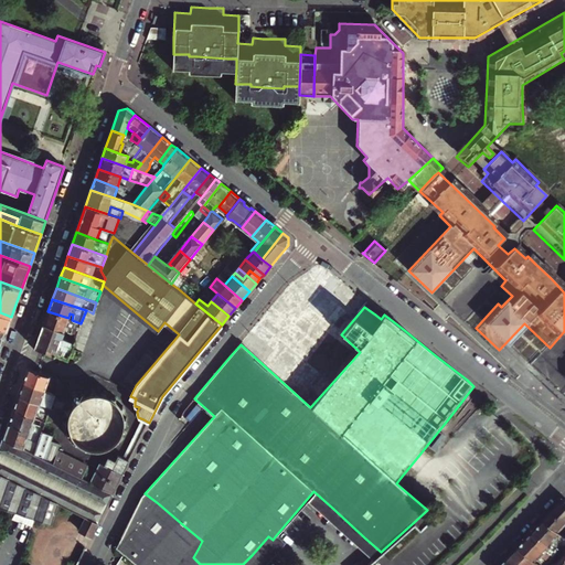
[(70,326),(66,324),(68,318),(48,311),(43,324),(76,337),(81,323),(72,320),(70,326)]
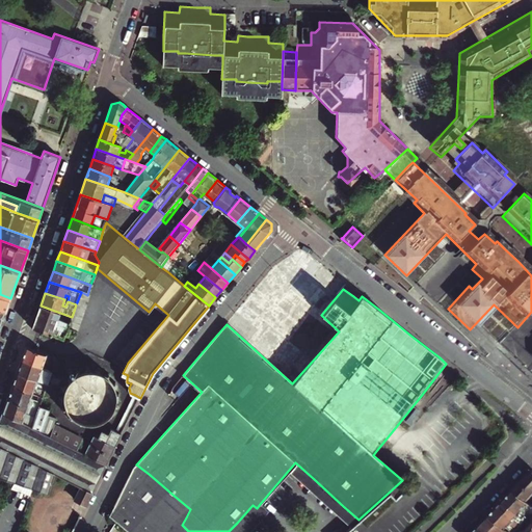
[(0,309),(6,311),(10,298),(0,294),(0,309)]
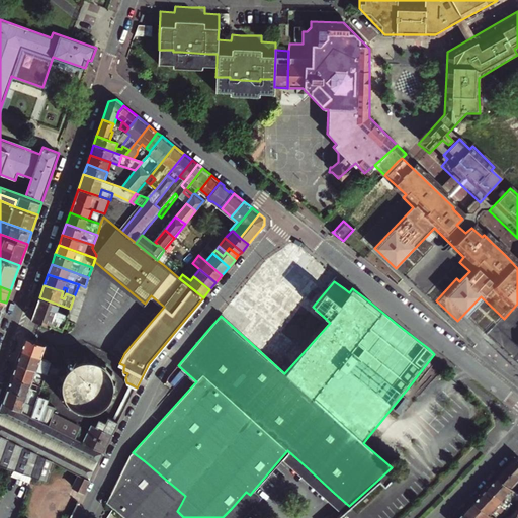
[(32,320),(63,330),(70,309),(39,297),(32,320)]
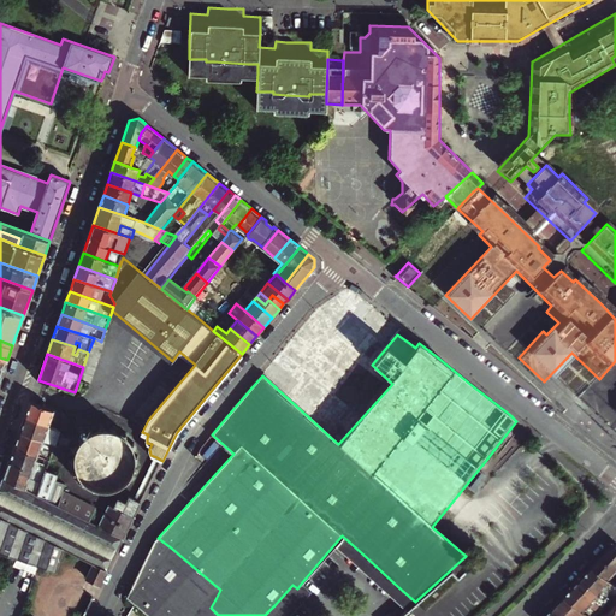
[(54,419),(57,412),(30,402),(24,418),(48,426),(51,418),(54,419)]
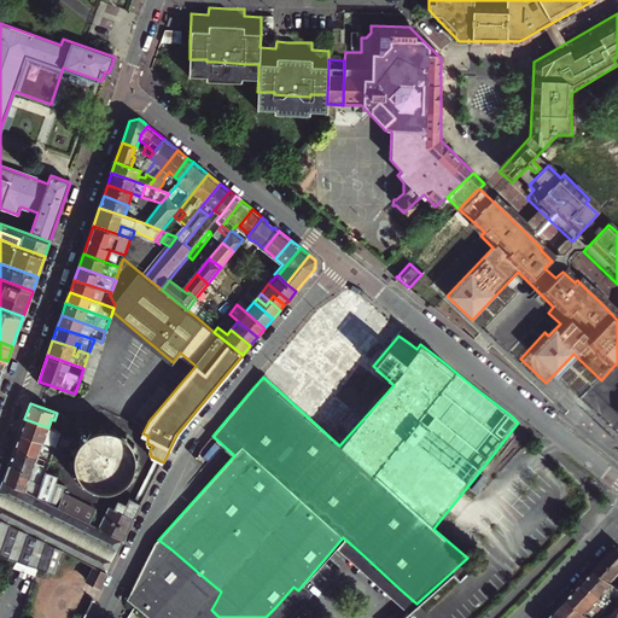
[(19,435),(56,447),(62,432),(48,427),(24,419),(19,435)]
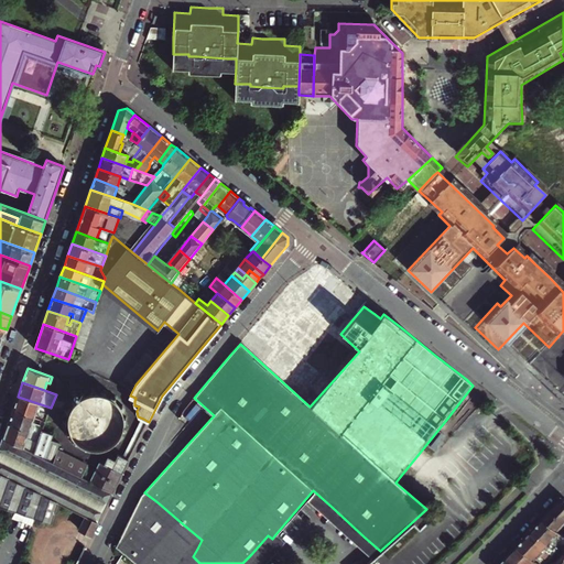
[(123,427),(126,427),(127,425),(123,425),(123,422),(122,416),(126,415),(125,413),(122,414),(121,411),(118,407),(120,404),(118,402),(116,404),(115,402),(110,400),(111,397),(110,396),(108,399),(105,397),(100,396),(100,393),(98,392),(97,396),(94,396),(88,396),(87,393),(86,393),(86,397),(82,399),(78,400),(77,398),(75,400),(76,402),(73,405),(71,409),(68,408),(67,409),(69,410),(67,415),(66,419),(64,419),(64,421),(66,421),(67,431),(64,432),(65,433),(67,433),(69,437),(72,441),(69,443),(71,444),(73,443),(80,448),(79,451),(80,452),(82,449),(85,451),(87,452),(90,452),(90,455),(93,455),(93,453),(97,453),(102,452),(102,454),(105,454),(104,451),(107,449),(112,446),(115,448),(116,447),(114,445),(118,441),(120,438),(122,440),(123,437),(121,436),(122,433),(123,427)]
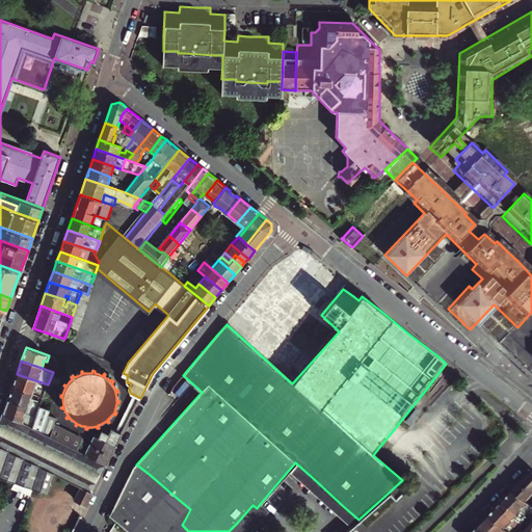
[(12,387),(44,398),(48,384),(17,374),(12,387)]
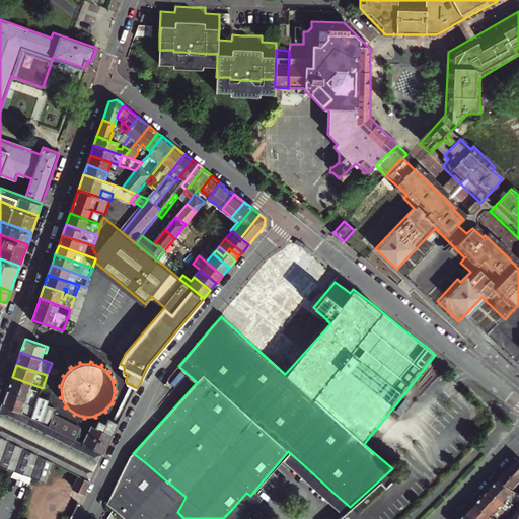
[(39,400),(40,396),(43,388),(12,377),(7,390),(39,400)]
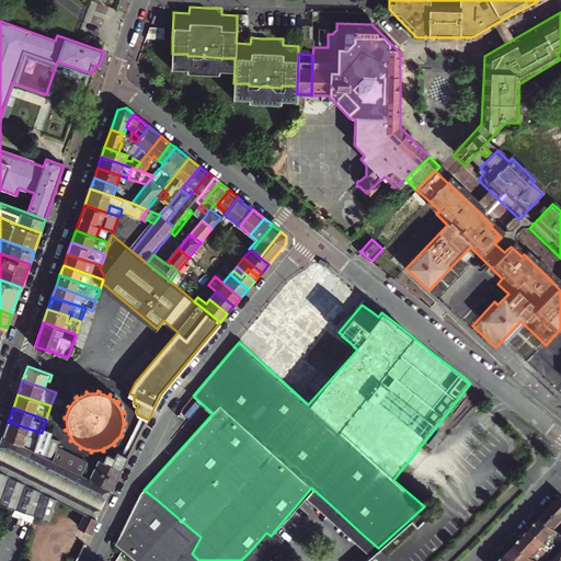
[(123,455),(129,457),(148,420),(142,416),(123,455)]
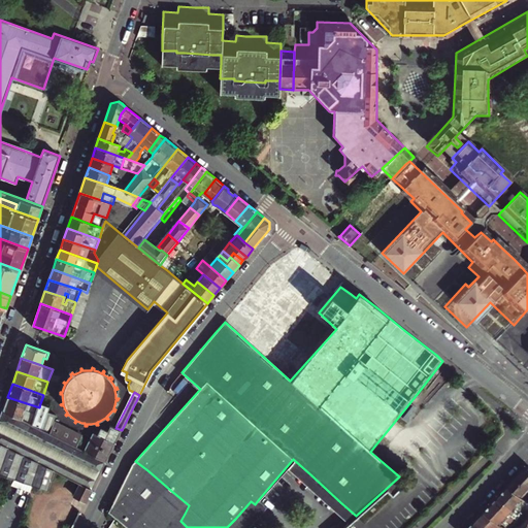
[(3,410),(33,425),(39,407),(7,397),(3,410)]
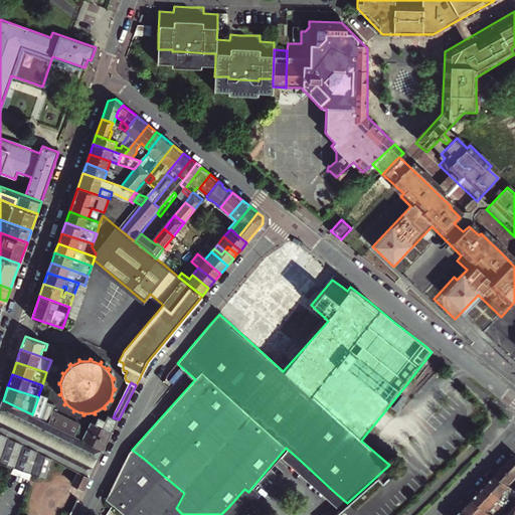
[(75,436),(80,424),(54,411),(56,406),(48,402),(49,396),(39,393),(38,397),(32,414),(75,436)]
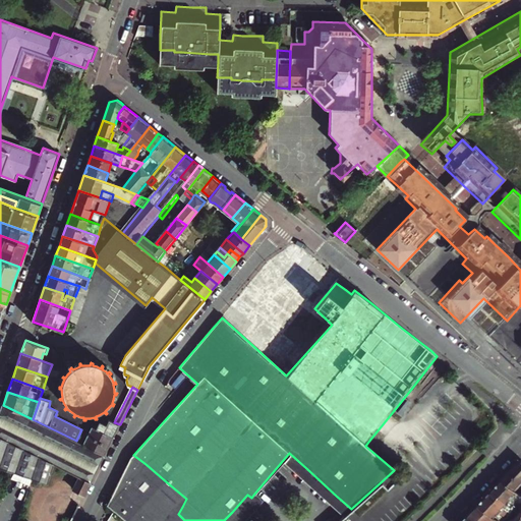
[(0,438),(56,465),(81,477),(92,482),(105,456),(84,446),(76,441),(33,419),(3,405),(0,412),(0,438)]
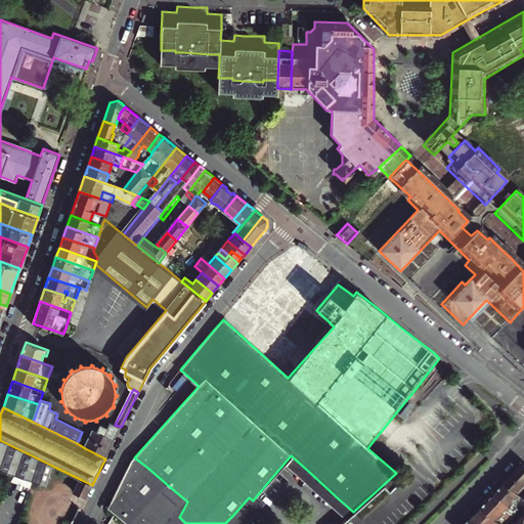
[(85,448),(105,459),(121,427),(115,425),(111,423),(104,435),(94,430),(85,448)]
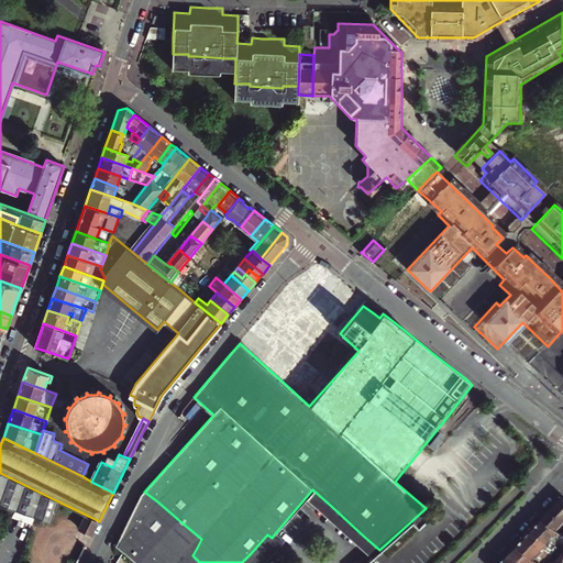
[(55,520),(61,503),(0,473),(0,504),(14,509),(37,516),(55,520)]
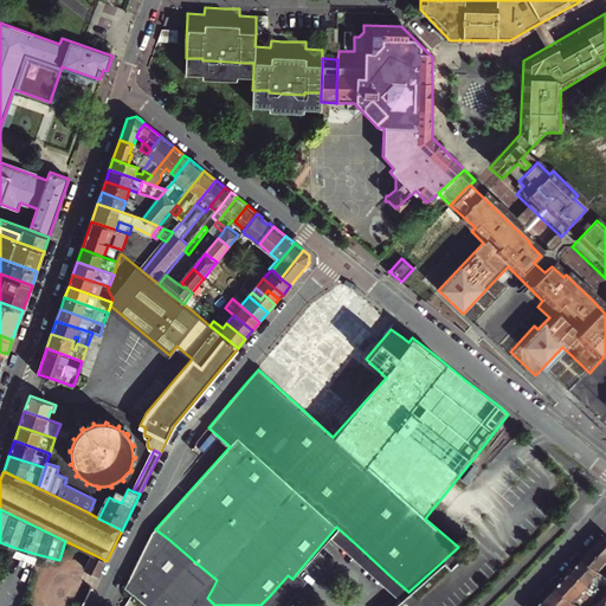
[(216,605),(214,605),(207,598),(212,590),(217,580),(195,562),(169,540),(155,529),(152,533),(142,552),(124,588),(129,593),(143,605),(216,605)]
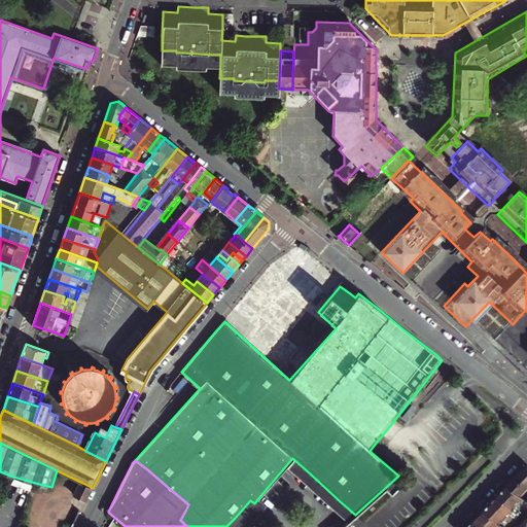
[(526,498),(526,497),(526,466),(498,496),(518,513),(526,519),(526,520),(526,498)]
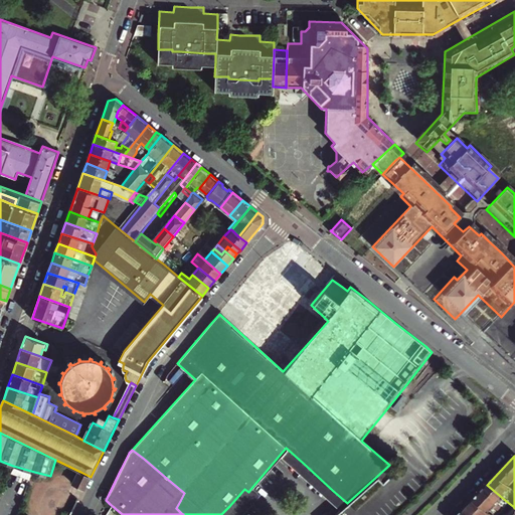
[(0,461),(0,470),(10,474),(13,466),(0,461)]
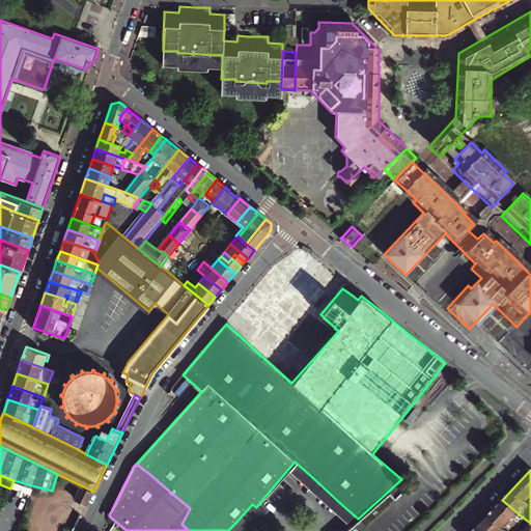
[(10,488),(9,490),(31,497),(35,486),(14,480),(10,488)]
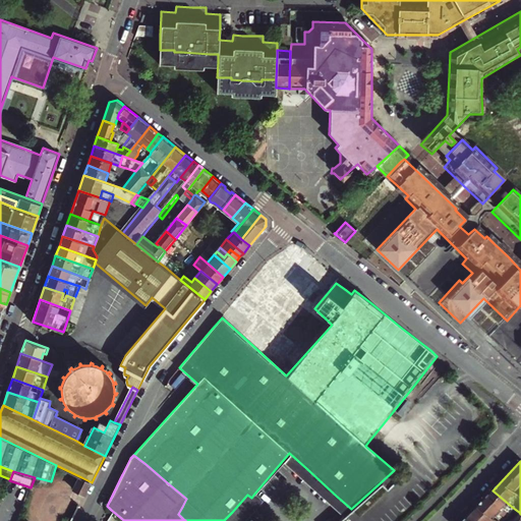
[(74,490),(84,496),(92,482),(81,477),(74,490)]
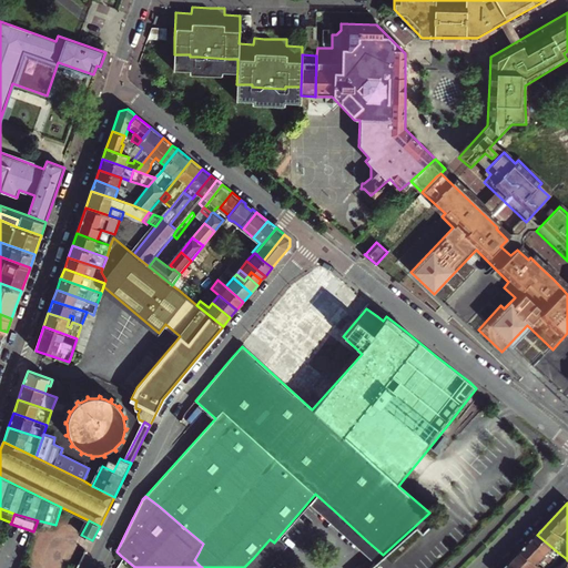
[(551,560),(558,553),(537,535),(530,543),(551,560)]
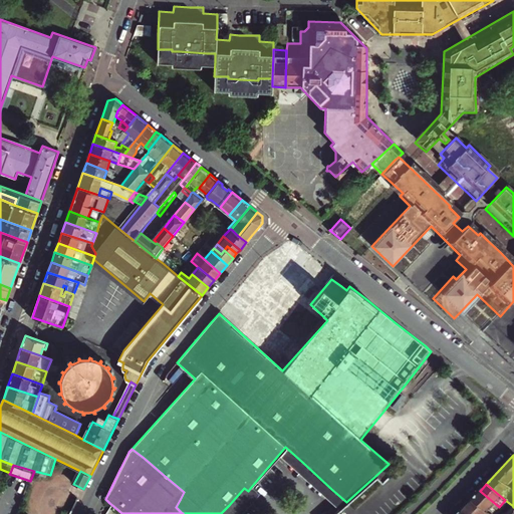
[(240,513),(245,509),(259,493),(254,489),(251,487),(248,491),(244,488),(229,505),(221,513),(240,513)]
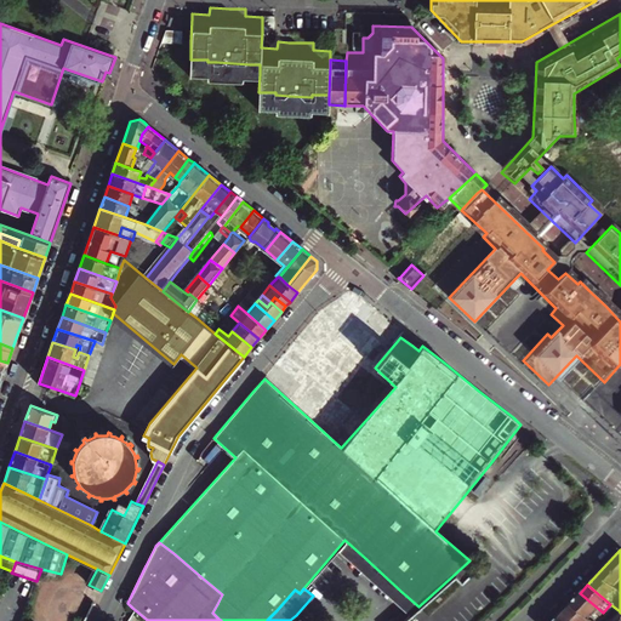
[(594,620),(603,613),(580,593),(571,603),(593,620),(594,620)]
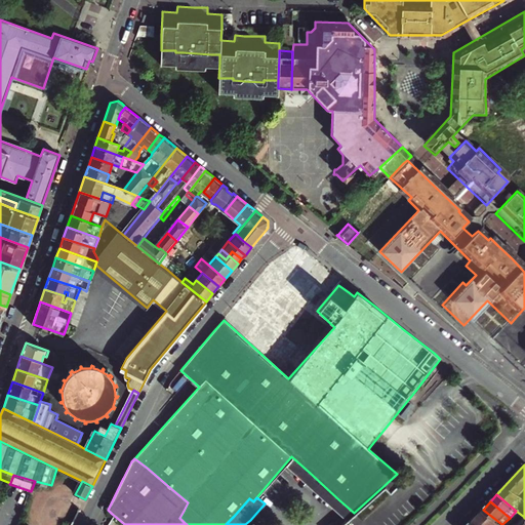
[(499,524),(501,524),(483,510),(473,520),(479,524),(499,524)]
